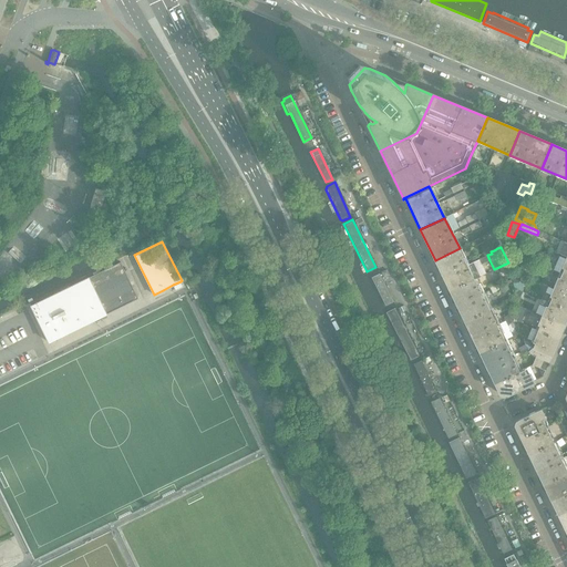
[(474,279),(467,266),(460,248),(435,260),(450,291),(474,279)]
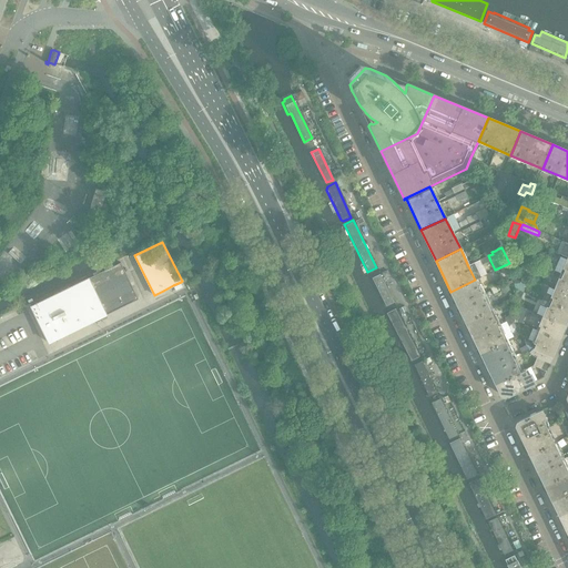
[(31,306),(49,343),(100,318),(139,300),(120,263),(31,306)]
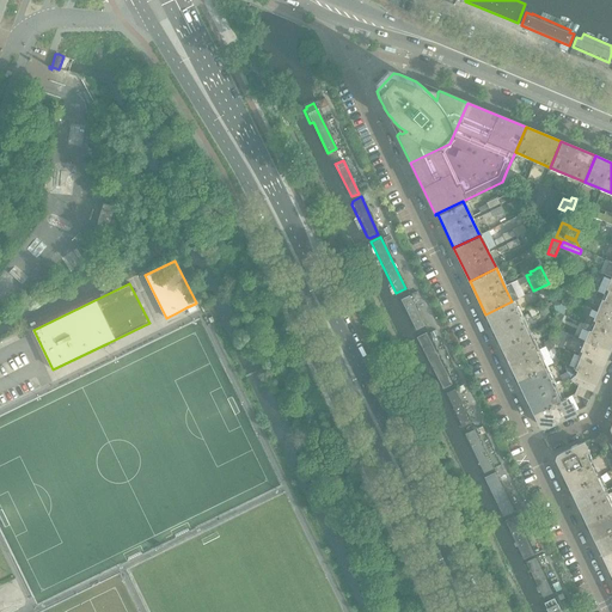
[(611,334),(611,297),(606,295),(605,295),(597,292),(594,298),(601,300),(593,319),(587,317),(585,323),(611,334)]
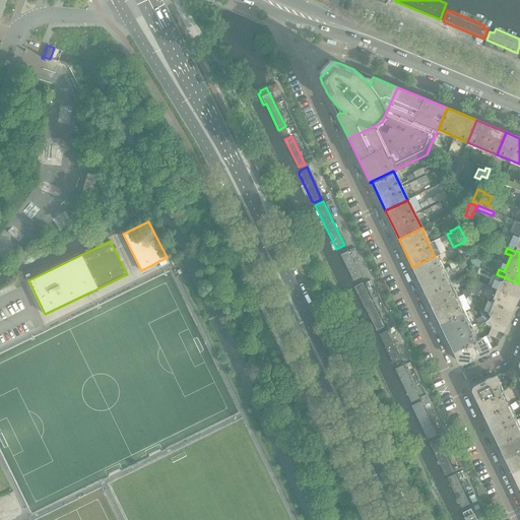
[(352,281),(360,277),(347,251),(339,255),(352,281)]
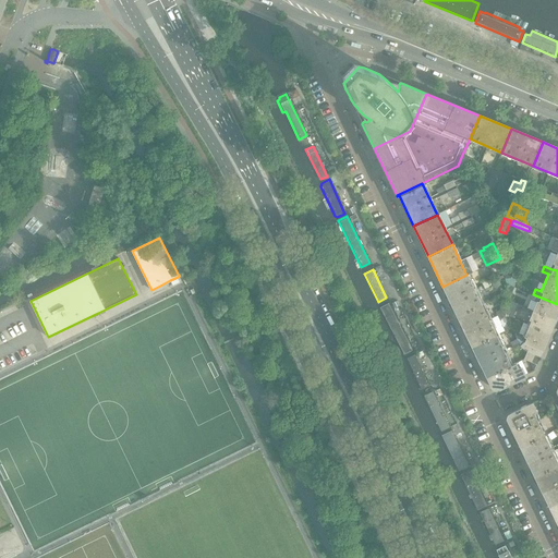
[(480,298),(472,281),(470,282),(466,275),(443,287),(458,316),(480,306),(484,303),(481,298),(480,298)]
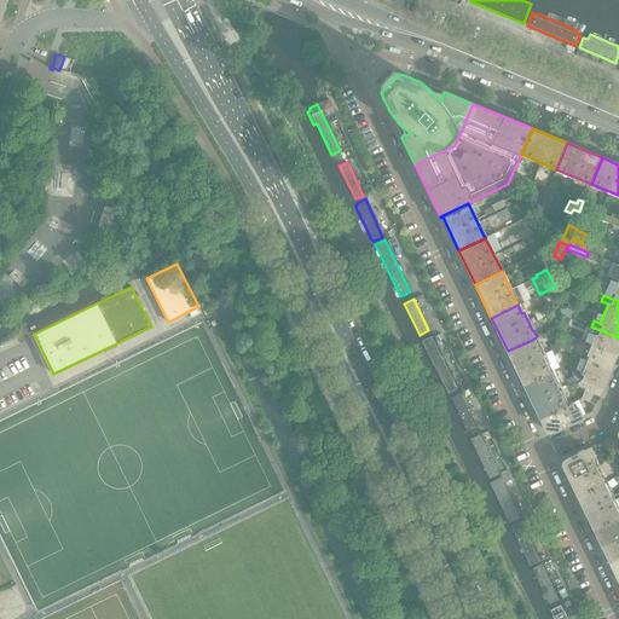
[(608,370),(617,350),(618,343),(618,337),(591,327),(589,334),(595,335),(586,356),(589,357),(586,360),(608,370)]
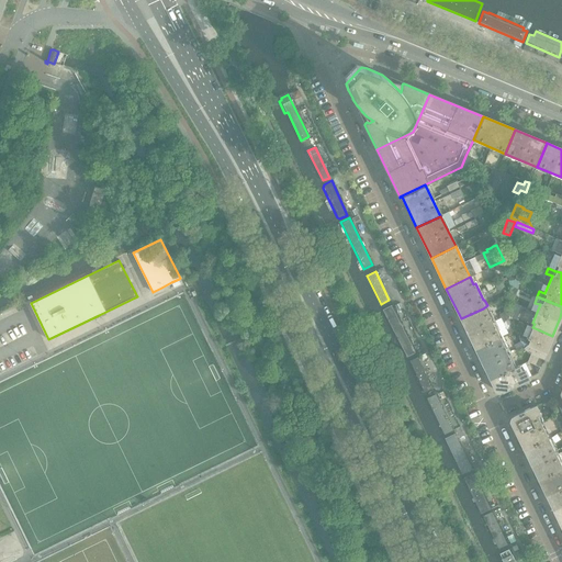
[(517,321),(523,307),(512,303),(512,318),(517,321)]
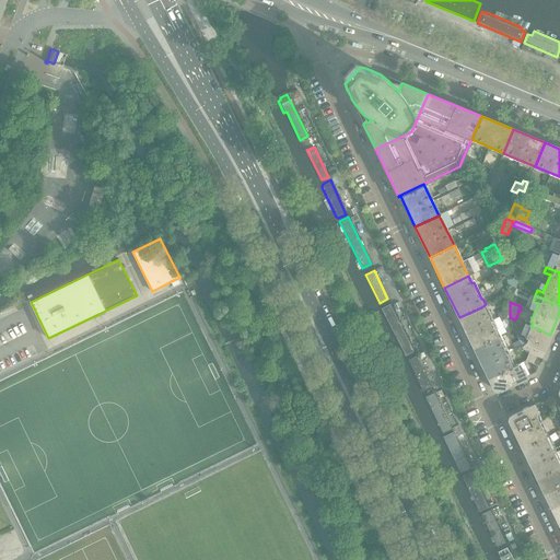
[(404,359),(413,354),(391,304),(381,308),(404,359)]
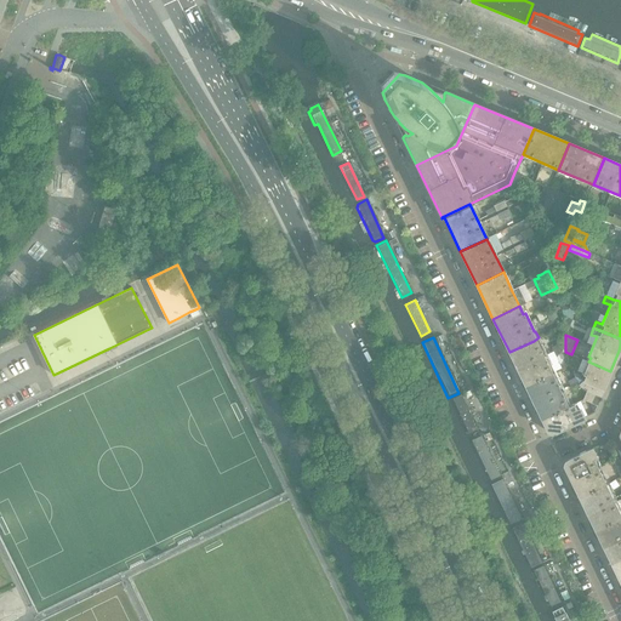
[(551,365),(541,345),(537,347),(534,341),(510,352),(525,386),(551,374),(547,368),(551,365)]
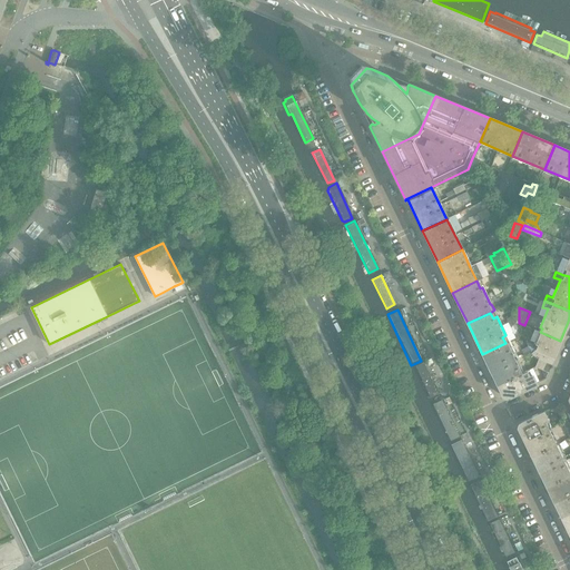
[(532,347),(527,344),(528,347),(529,351),(531,354),(539,360),(536,369),(548,373),(551,365),(554,357),(556,354),(554,354),(556,350),(560,341),(540,332),(540,333),(534,344),(537,345),(536,349),(532,347)]
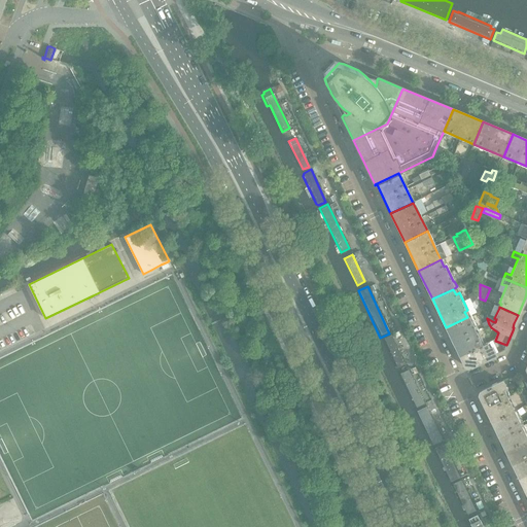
[(481,339),(473,321),(469,323),(467,317),(446,327),(460,356),(481,346),(478,340),(481,339)]
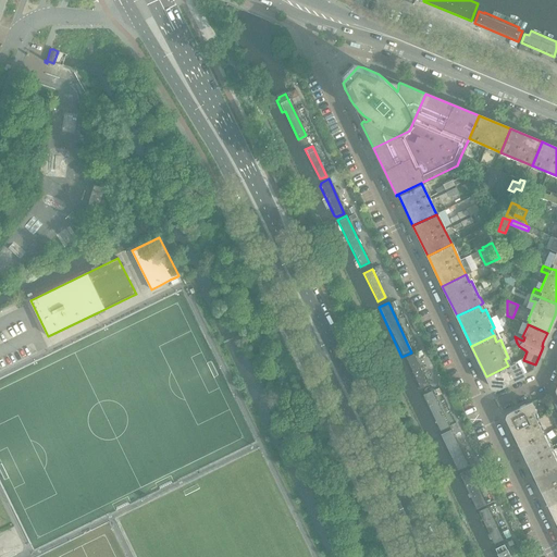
[(420,391),(428,386),(412,355),(405,359),(420,391)]
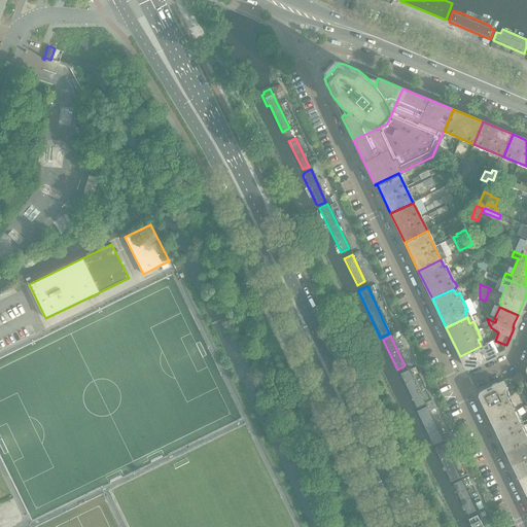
[(471,366),(495,355),(494,353),(497,352),(494,347),(492,348),(491,347),(488,348),(486,343),(481,346),(460,356),(464,365),(468,366),(471,365),(471,366)]
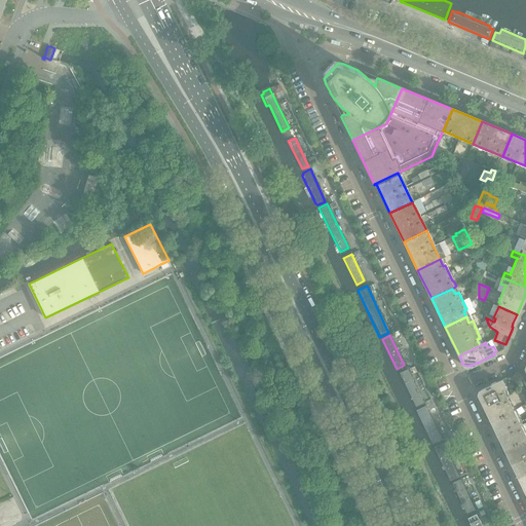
[(416,409),(424,405),(407,368),(399,372),(416,409)]
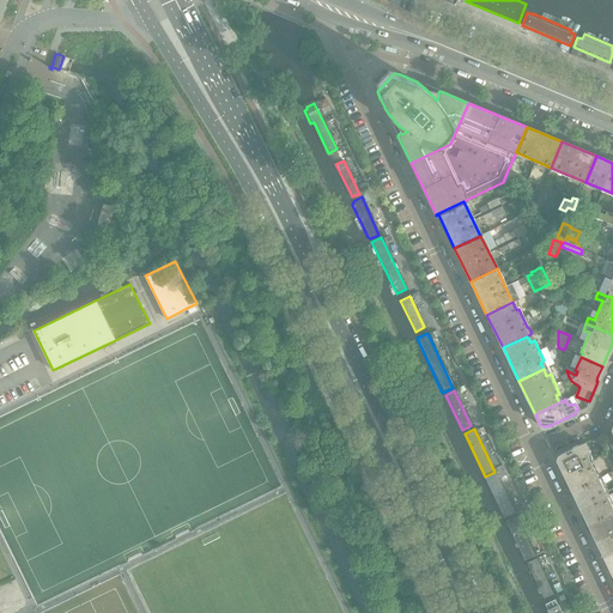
[(596,478),(584,454),(587,453),(583,443),(562,454),(562,455),(558,456),(557,461),(571,491),(596,478)]
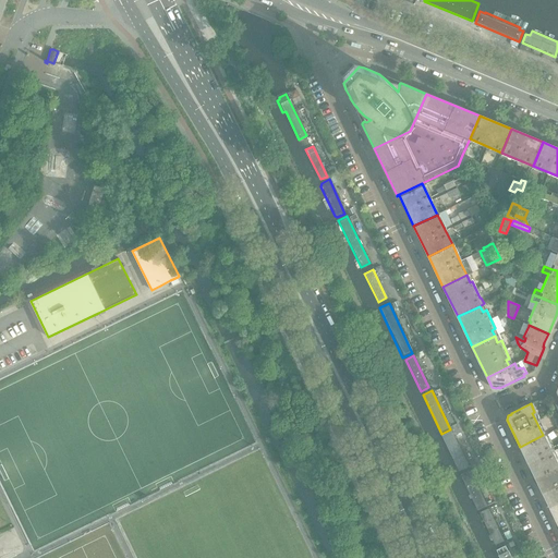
[(461,470),(469,466),(451,431),(444,434),(461,470)]
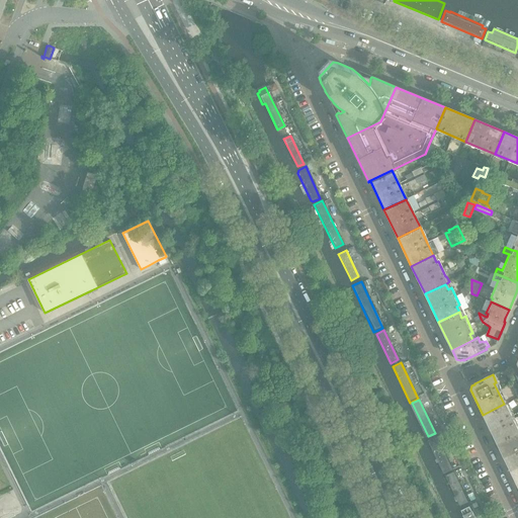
[(517,431),(510,416),(504,404),(483,415),(497,442),(517,431)]
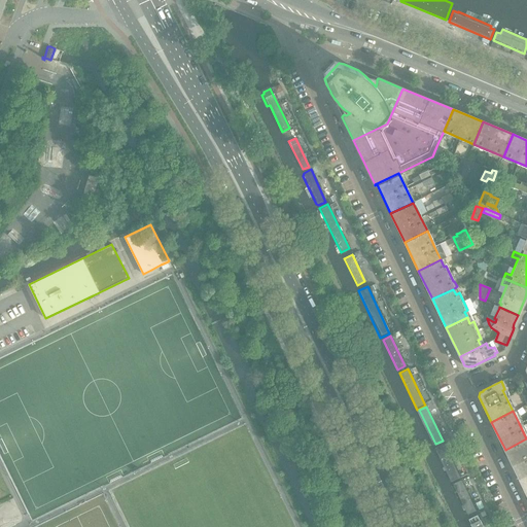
[(526,473),(526,440),(526,438),(505,450),(519,479),(526,473)]
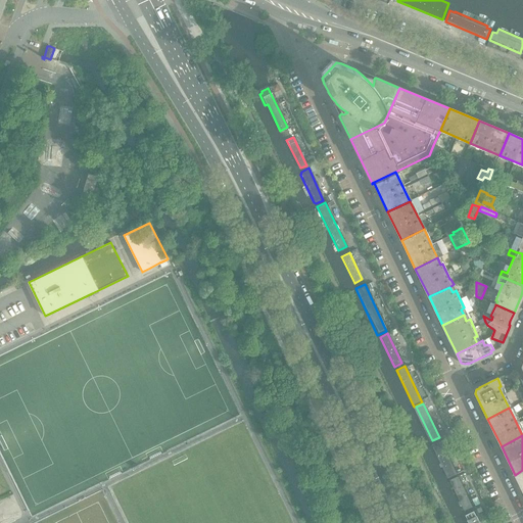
[(448,479),(457,475),(439,440),(432,444),(448,479)]
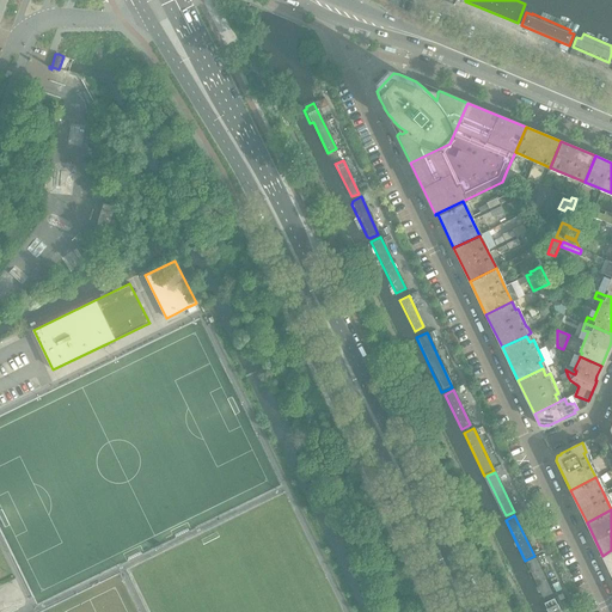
[(543,598),(552,593),(534,557),(526,562),(543,598)]
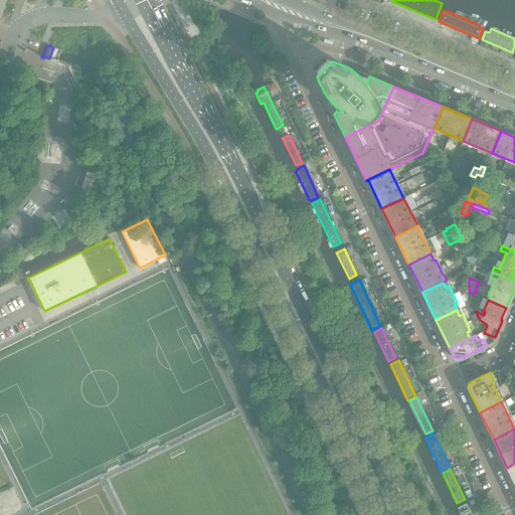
[(463,514),(472,514),(466,503),(459,506),(463,514)]
